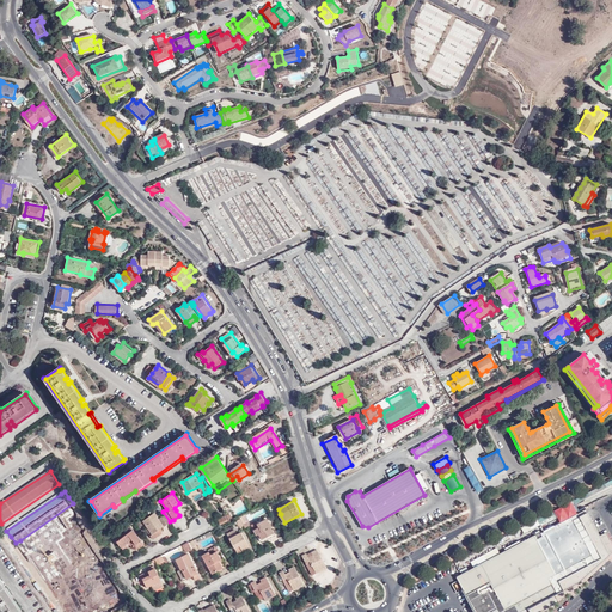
[(586,509),(555,526),(556,530),(587,513),(586,509)]
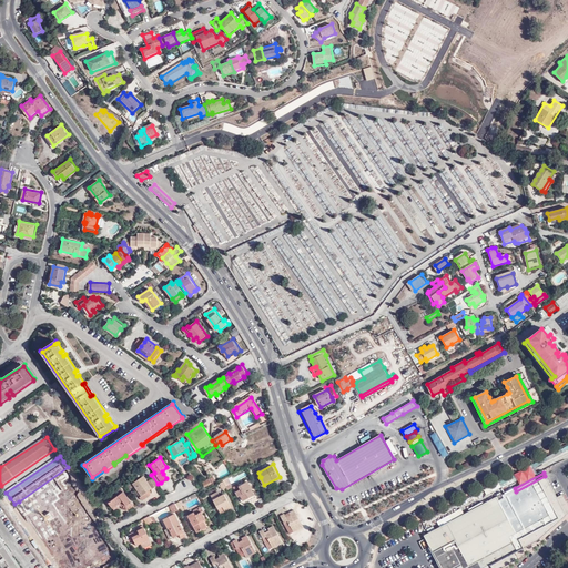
[(133,484),(141,496),(148,492),(151,488),(143,476),(133,484)]
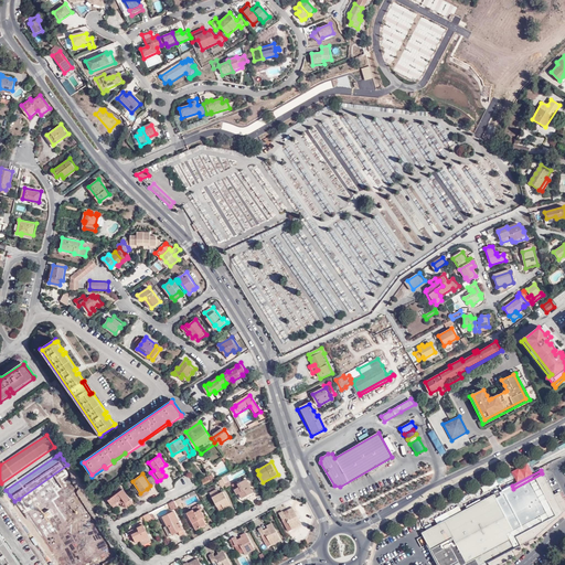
[(512,550),(535,539),(563,512),(554,494),(542,473),(513,489),(512,486),(511,486),(502,490),(504,494),(501,496),(499,491),(422,533),(428,544),(427,545),(437,564),(489,564),(489,563),(512,550)]
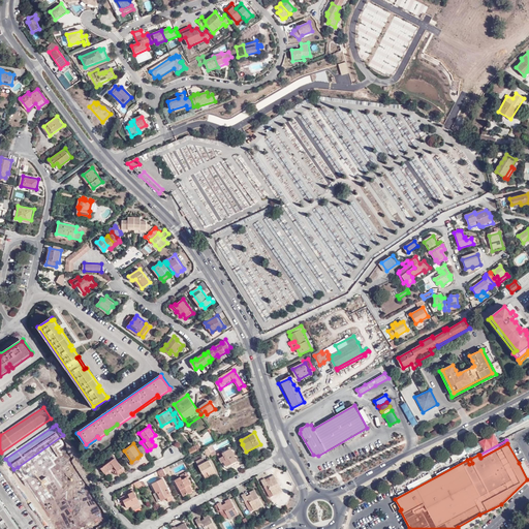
[(197,450),(195,445),(188,448),(191,454),(197,450)]
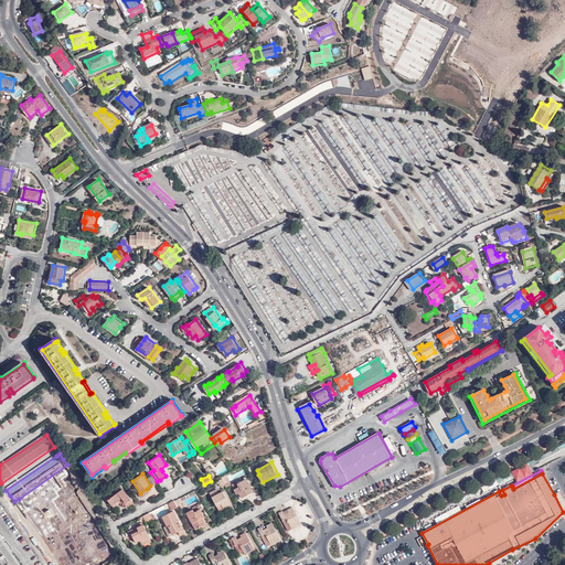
[(219,481),(223,488),(230,483),(227,478),(219,481)]
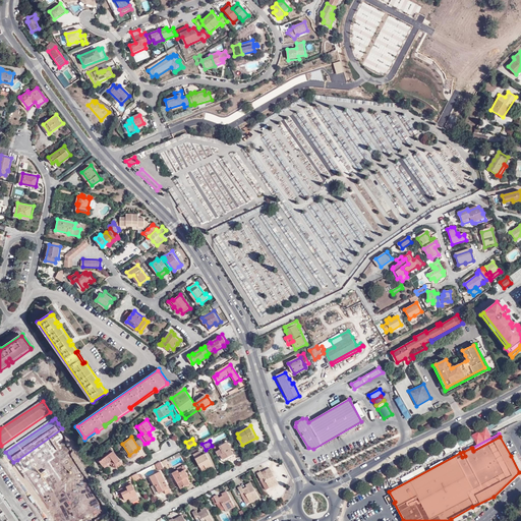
[(76,462),(84,475),(91,471),(72,442),(51,455),(57,465),(73,454),(77,460),(76,462)]
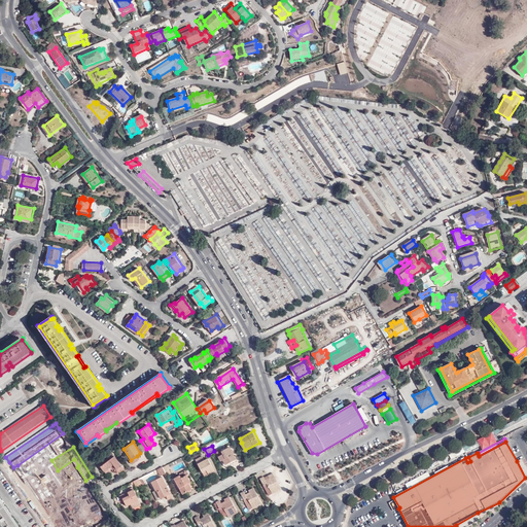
[(238,460),(230,447),(223,450),(223,449),(218,452),(220,456),(219,457),(221,461),(224,459),(227,463),(233,460),(235,462),(238,460)]
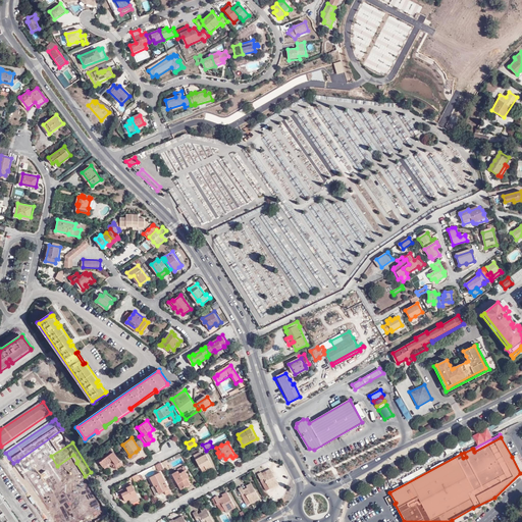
[(112,449),(101,458),(103,461),(101,463),(104,467),(114,461),(117,464),(114,466),(117,470),(124,465),(112,449)]
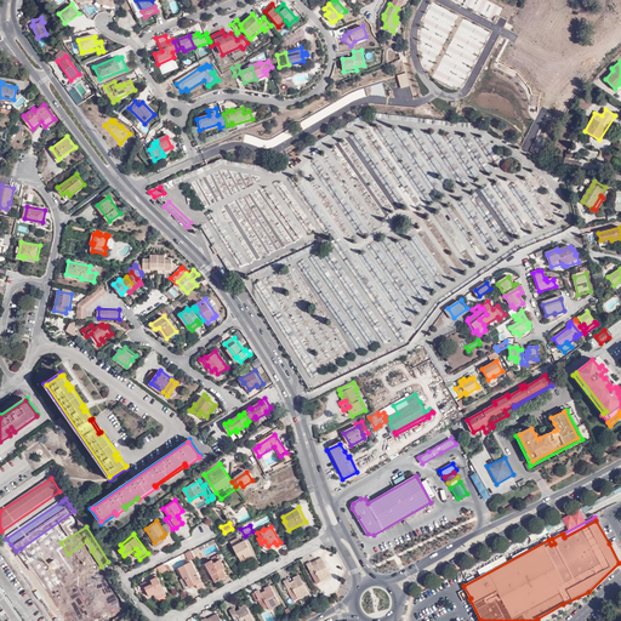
[(161,537),(154,542),(152,543),(155,547),(164,541),(161,537)]
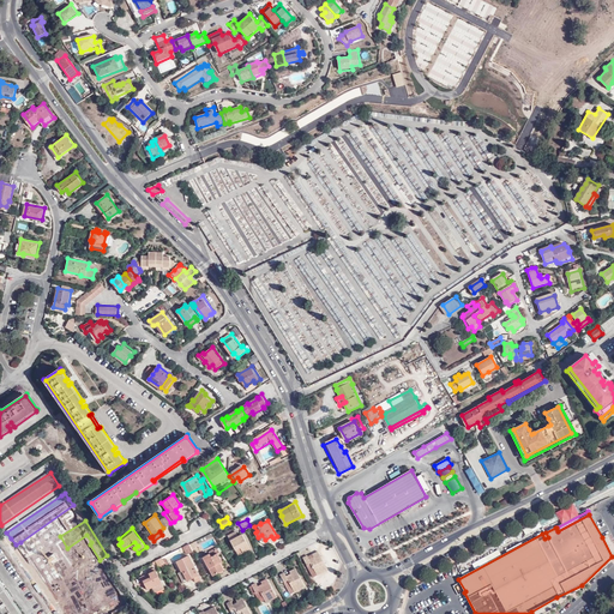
[(240,536),(236,533),(229,536),(240,555),(251,549),(242,535),(240,536)]
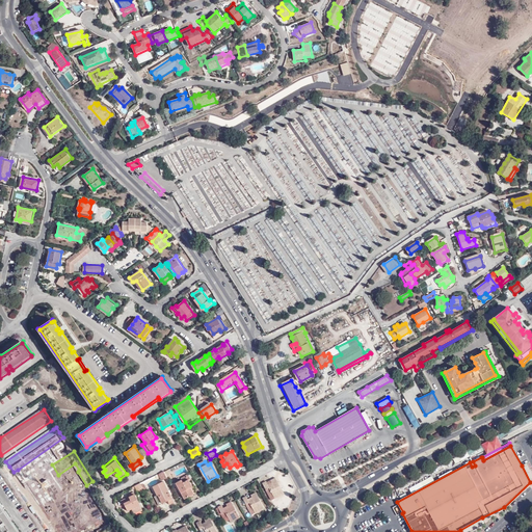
[(531,472),(527,462),(522,466),(530,482),(531,480),(531,472)]
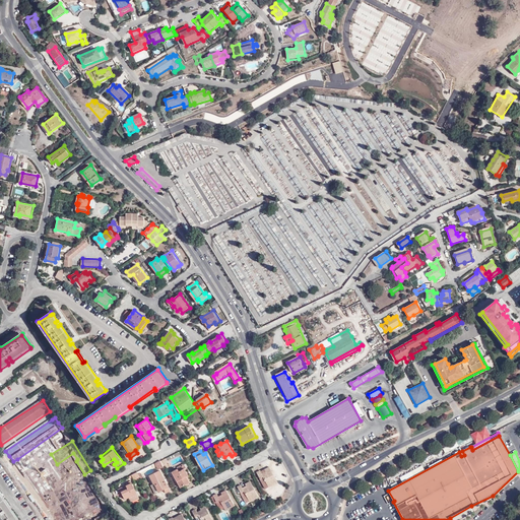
[(114,459),(104,465),(106,467),(112,463),(113,465),(114,464),(117,462),(114,459)]
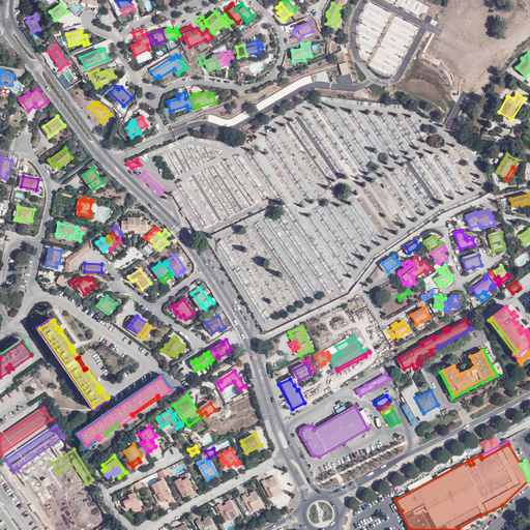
[(190,477),(188,473),(180,477),(181,479),(175,482),(184,499),(194,494),(189,487),(192,486),(187,479),(190,477)]
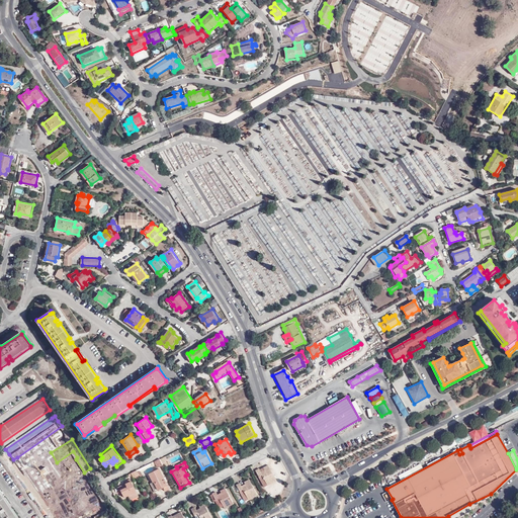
[(265,467),(265,468),(266,470),(262,472),(261,470),(260,468),(256,470),(260,478),(264,476),(267,482),(269,486),(277,481),(270,465),(265,467)]
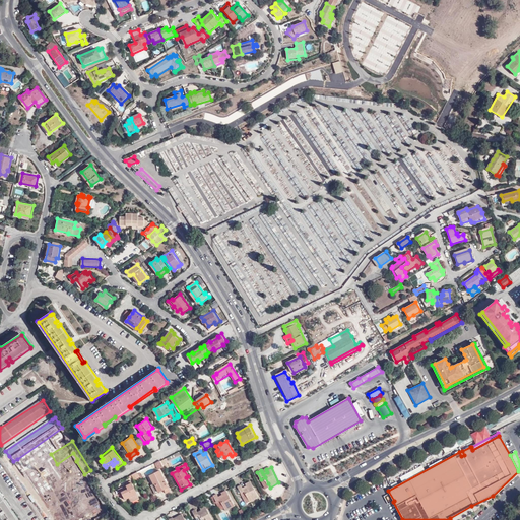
[(55,474),(50,468),(40,474),(44,481),(50,478),(49,478),(55,474)]
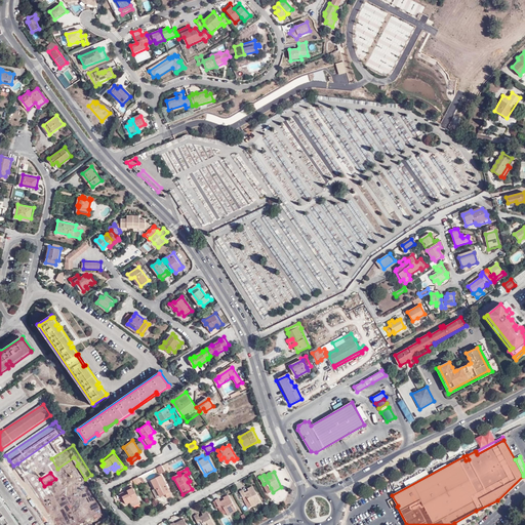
[(89,486),(95,482),(91,475),(85,479),(84,479),(89,486)]
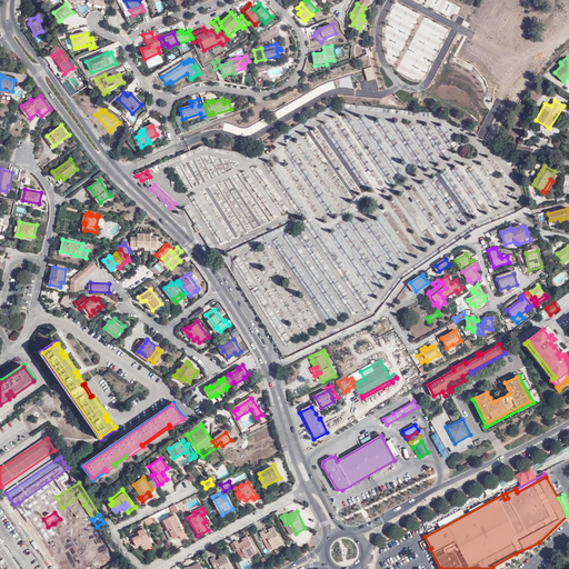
[(163,521),(168,530),(173,539),(185,533),(176,516),(163,521)]
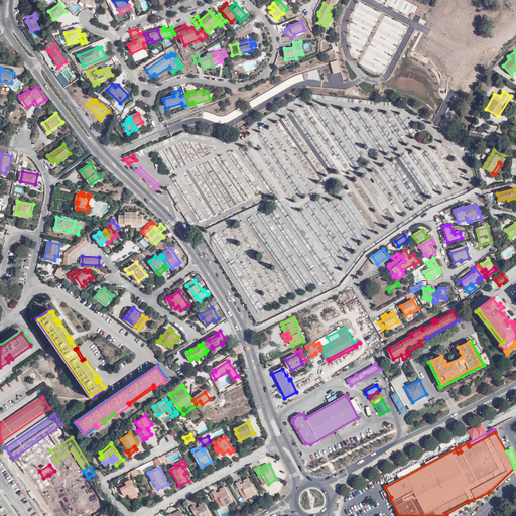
[(257,493),(248,478),(244,480),(245,482),(241,484),(239,481),(236,483),(240,490),(243,488),(249,498),(257,493)]
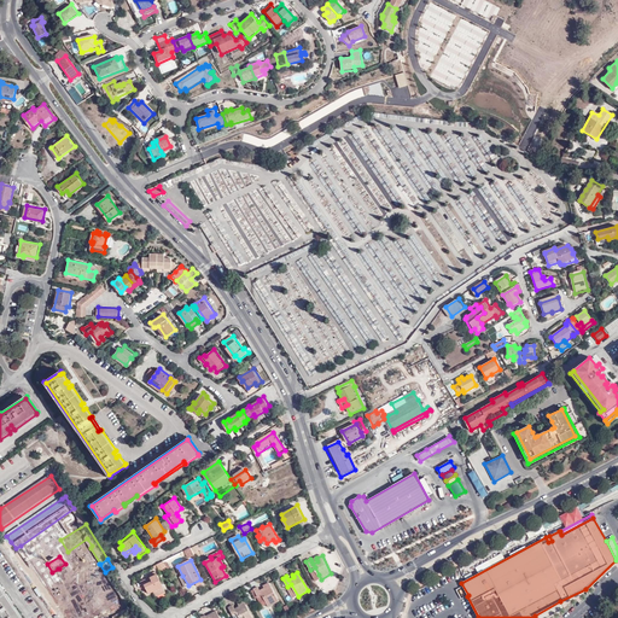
[(141,582),(143,586),(145,583),(149,589),(150,593),(153,592),(156,596),(165,592),(157,575),(150,578),(150,577),(141,582)]
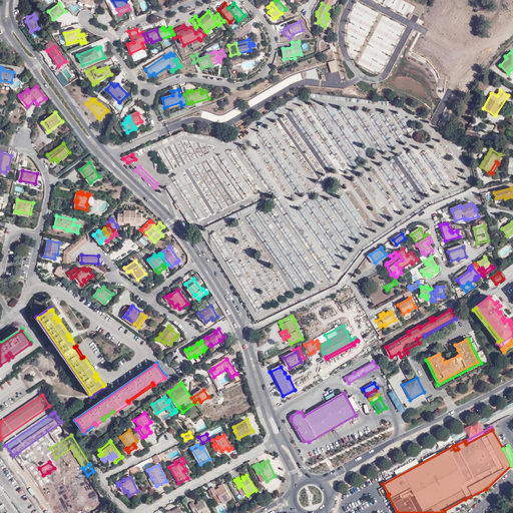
[(69,489),(67,478),(59,480),(58,478),(51,480),(54,493),(69,489)]
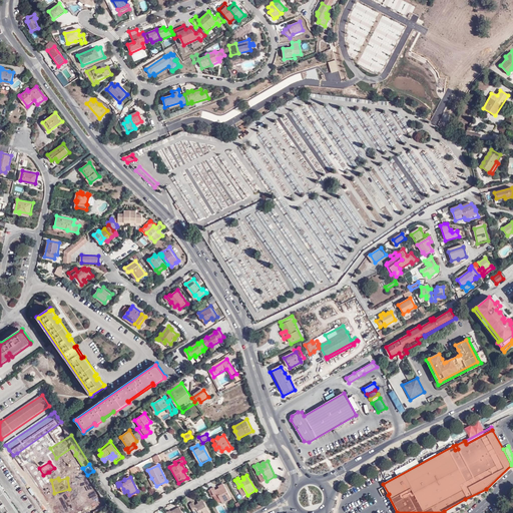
[(217,495),(222,504),(231,499),(223,484),(218,486),(219,488),(215,490),(213,488),(208,491),(212,497),(217,495)]
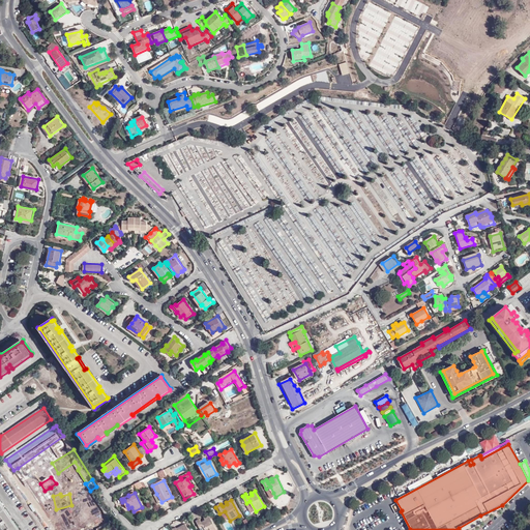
[(0,529),(17,529),(0,504),(0,529)]
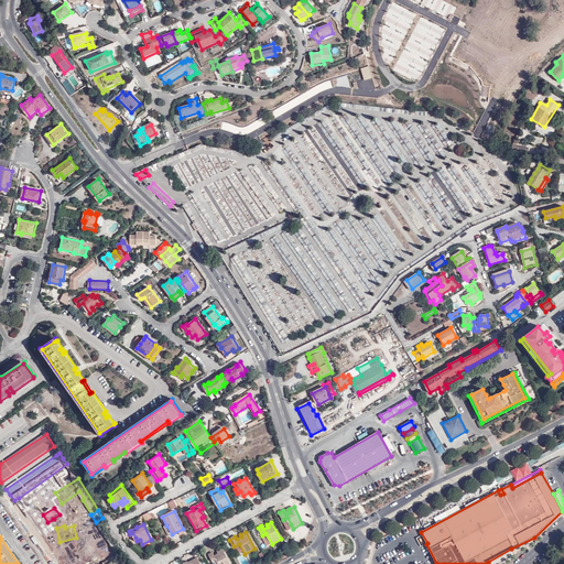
[(234,546),(239,559),(243,555),(245,554),(239,544),(234,546)]
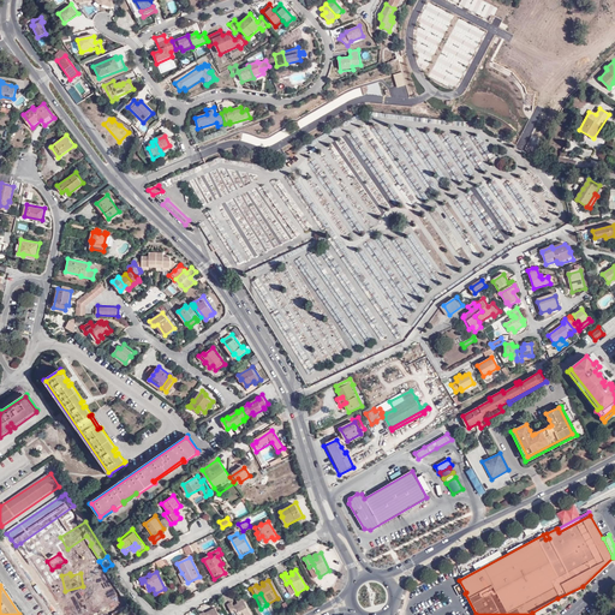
[(252,614),(243,597),(237,601),(238,603),(234,605),(232,602),(227,604),(232,613),(236,610),(238,614),(252,614)]
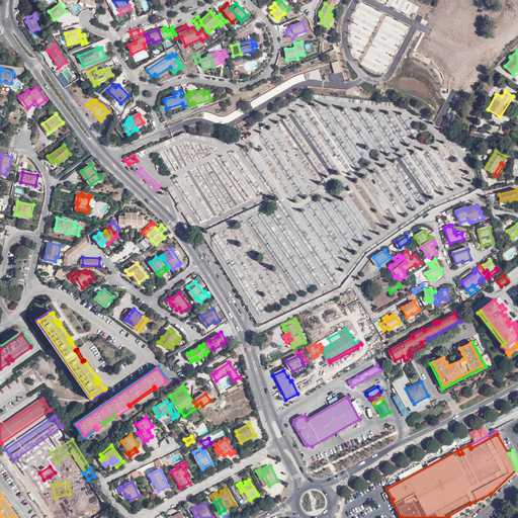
[(89,517),(96,513),(90,504),(74,516),(75,517),(89,517)]
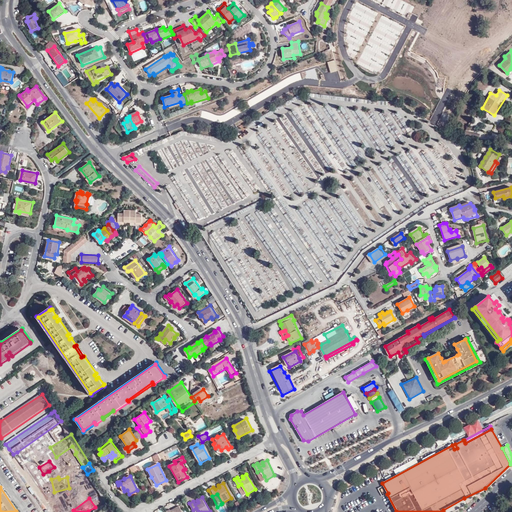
[(452,511),(468,504),(464,498),(443,510),(443,511),(452,511)]
